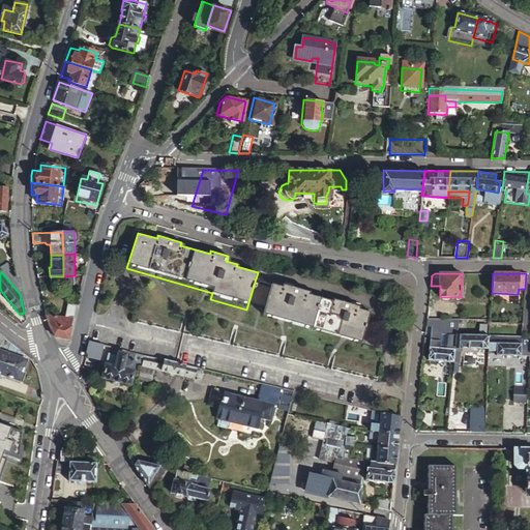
[(75,275),(63,276),(50,276),(51,285),(76,284),(75,275)]
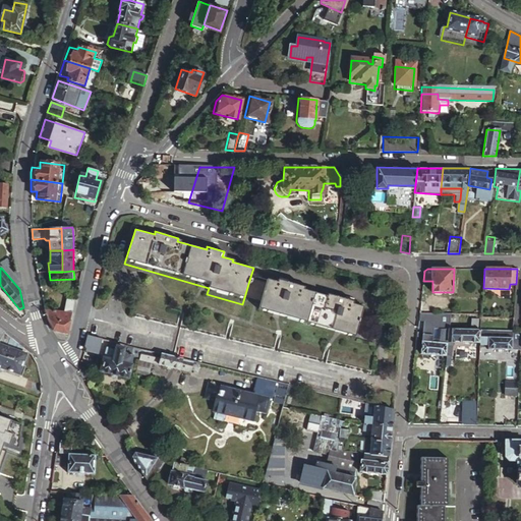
[(81,279),(83,271),(73,271),(74,279),(81,279)]
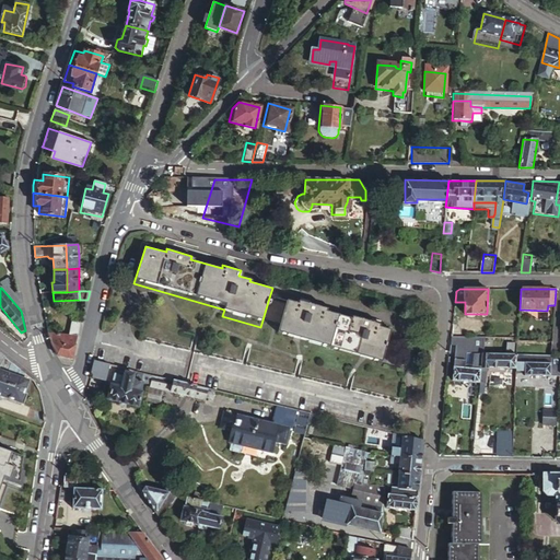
[(281,322),(287,302),(269,298),(264,316),(281,322)]
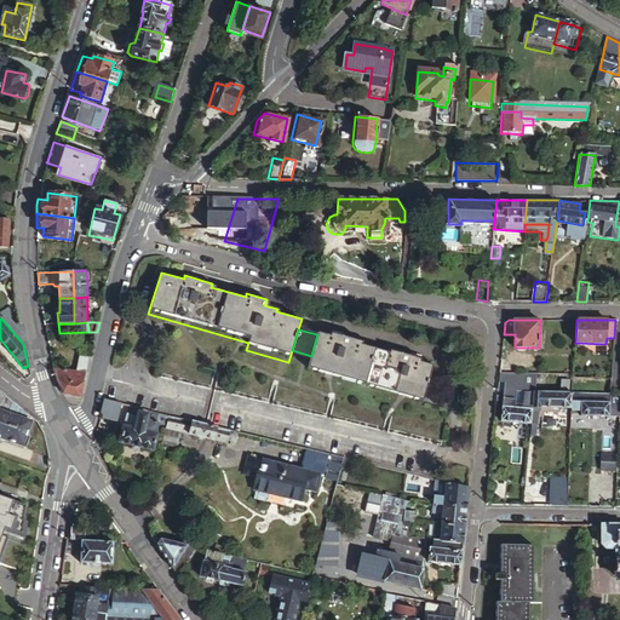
[(317,332),(317,334),(311,356),(306,374),(423,407),(434,366),(422,363),(424,356),(385,345),(384,349),(356,340),(356,337),(329,329),(328,336),(317,332)]
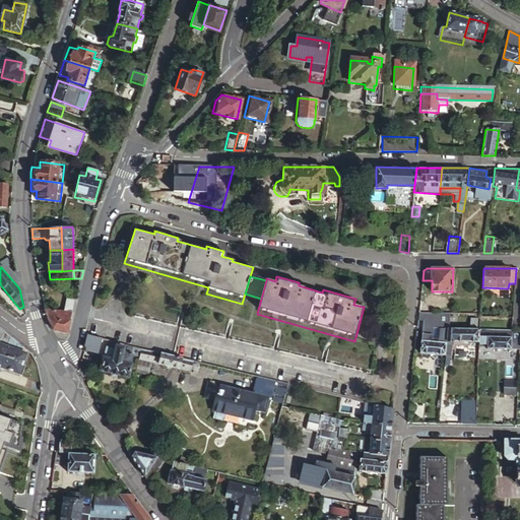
[(53,330),(67,333),(72,312),(74,299),(67,298),(63,311),(45,310),(49,322),(53,330)]
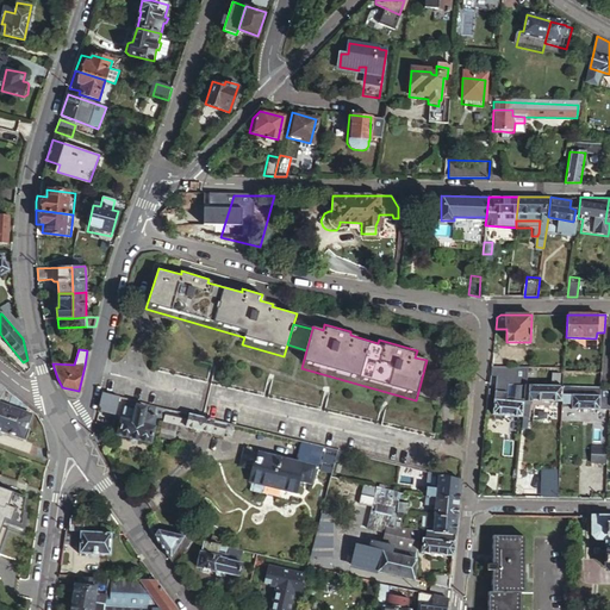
[(210,362),(159,350),(155,369),(205,381),(210,362)]
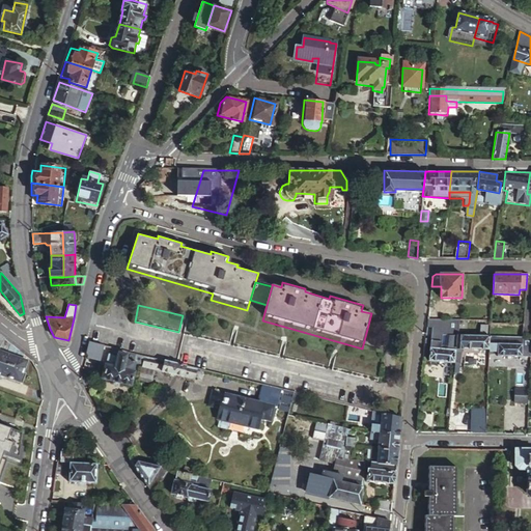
[(233,329),(187,316),(183,333),(230,344),(233,329)]
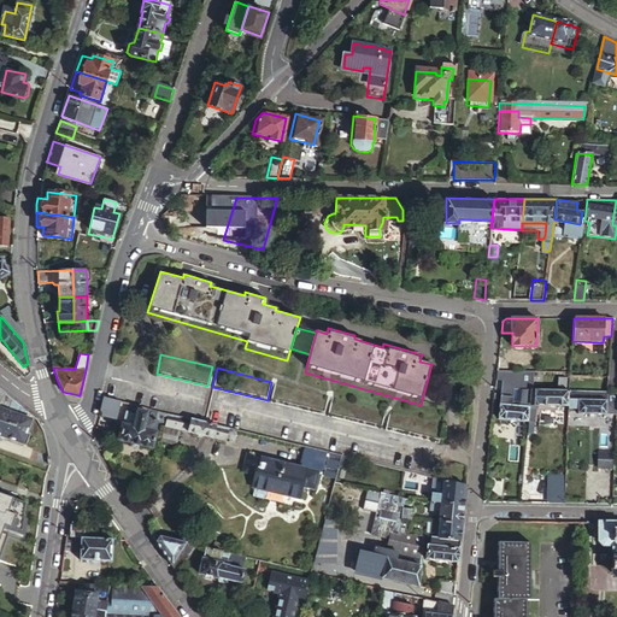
[(498,370),(497,389),(507,389),(510,371),(498,370)]
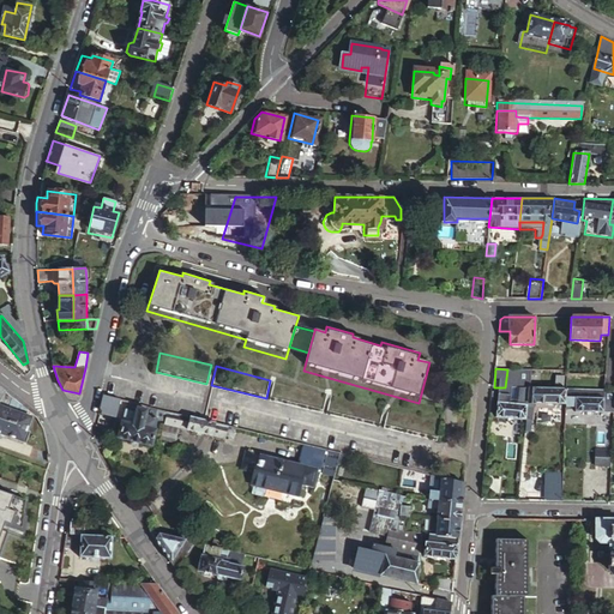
[(566,389),(602,389),(603,374),(567,374),(566,389)]
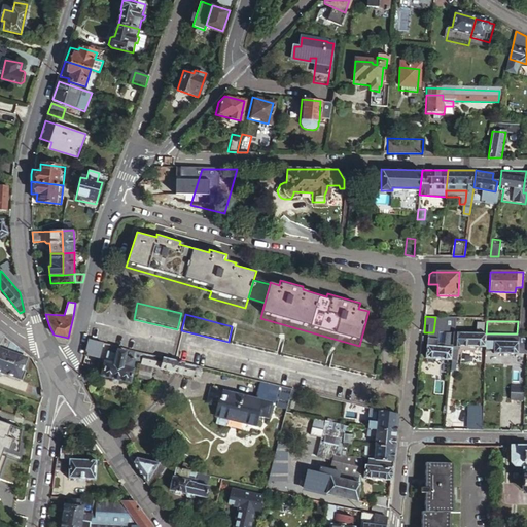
[(282,339),(238,327),(234,344),(278,354),(282,339)]
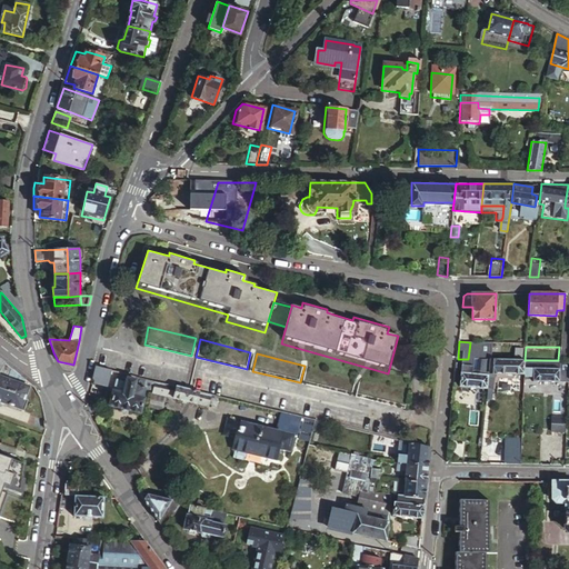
[(25,378),(0,359),(0,399),(20,408),(29,386),(22,383),(25,378)]
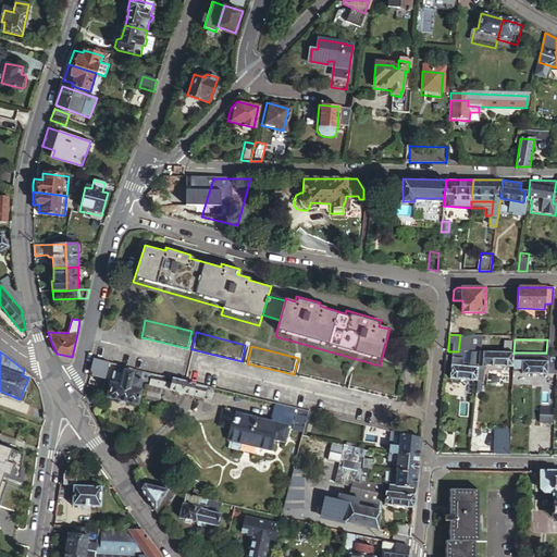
[(458,351),(448,351),(447,360),(457,360),(460,360),(461,351),(458,351)]
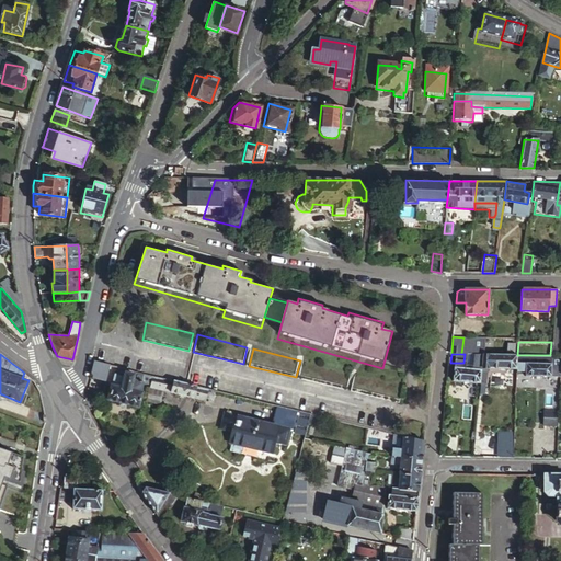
[(468,368),(460,367),(456,367),(455,379),(458,380),(464,380),(464,384),(467,386),(470,387),(473,385),(474,381),(480,381),(482,355),(477,355),(476,364),(468,364),(468,368)]
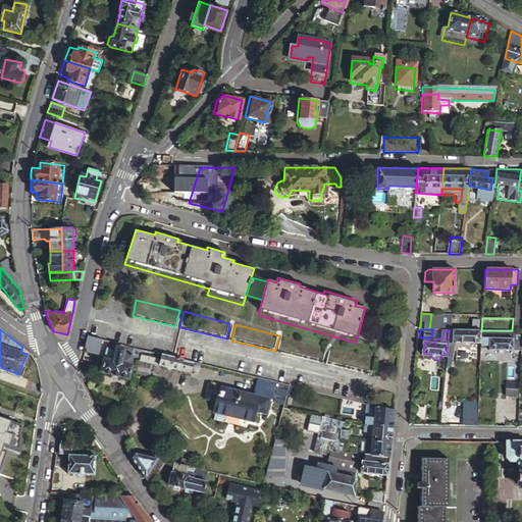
[(481,341),(481,330),(449,330),(447,355),(448,356),(453,356),(454,341),(481,341)]
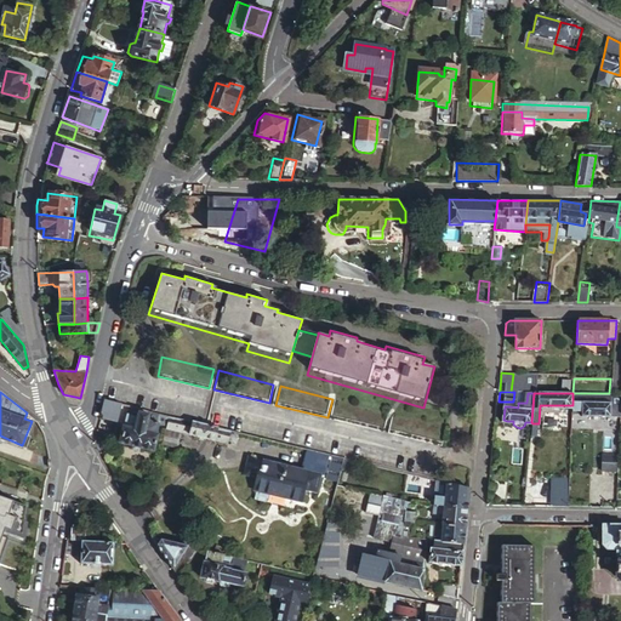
[(620,393),(609,393),(573,393),(573,405),(620,406),(620,393)]
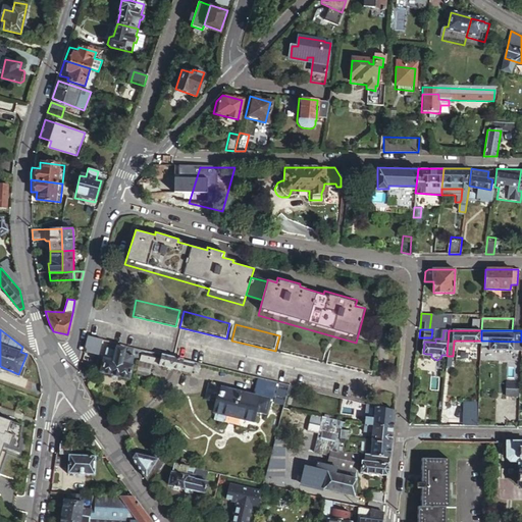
[(102,338),(88,335),(84,350),(98,353),(102,338)]
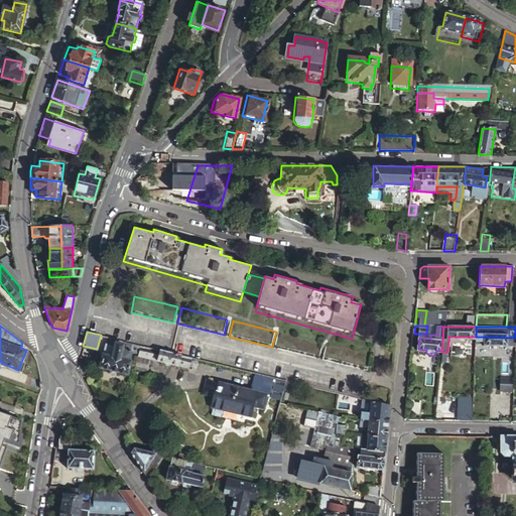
[(325,344),(280,333),(276,348),(320,359),(325,344)]
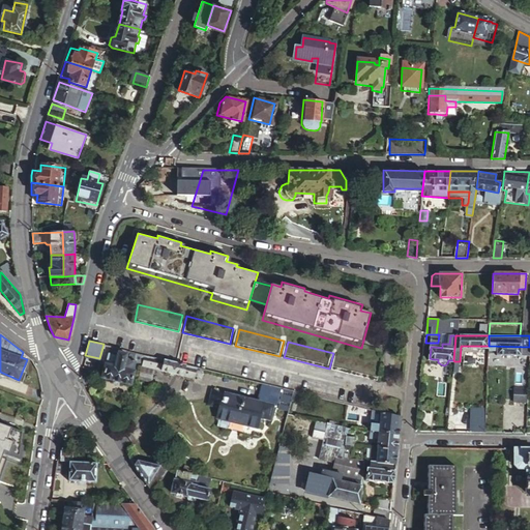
[(435,343),(425,343),(423,366),(432,367),(433,359),(430,358),(431,347),(435,347),(435,343)]
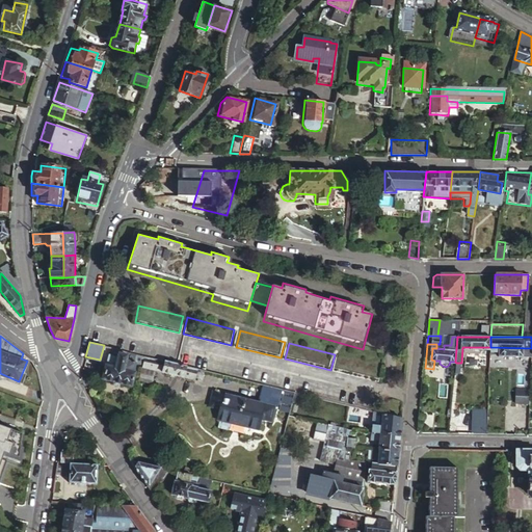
[(142,364),(143,355),(129,351),(127,351),(126,355),(116,353),(115,355),(107,353),(101,377),(131,386),(134,372),(132,372),(135,362),(142,364)]
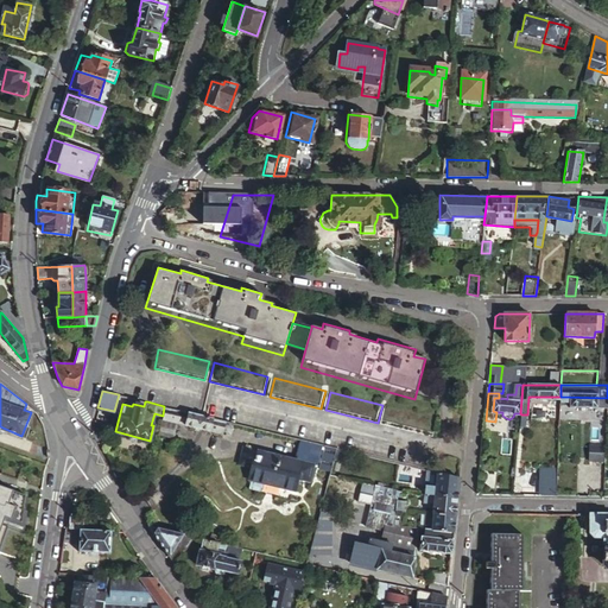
[(225,422),(164,406),(163,416),(158,435),(173,438),(177,423),(183,424),(183,425),(203,430),(203,429),(221,434),(225,422)]
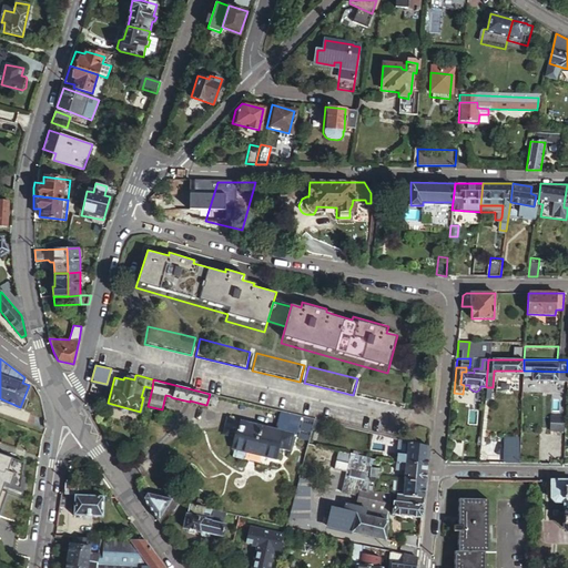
[(411,392),(362,379),(357,396),(407,408),(411,392)]
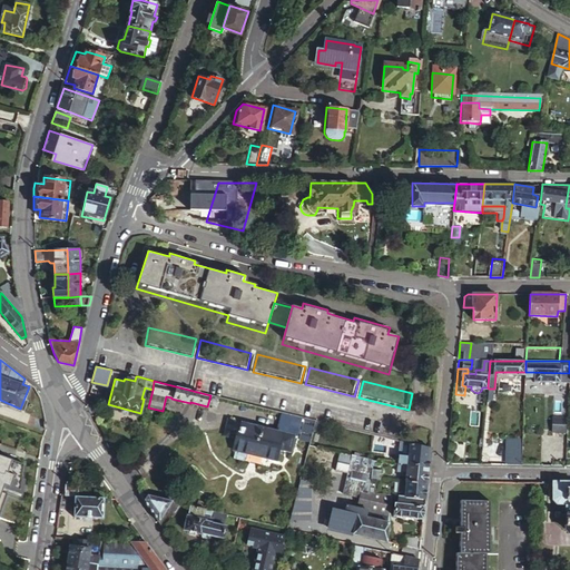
[(297,439),(302,418),(281,412),(276,431),(227,419),(223,434),(234,438),(231,449),(274,460),(277,450),(288,453),(293,438),(297,439)]
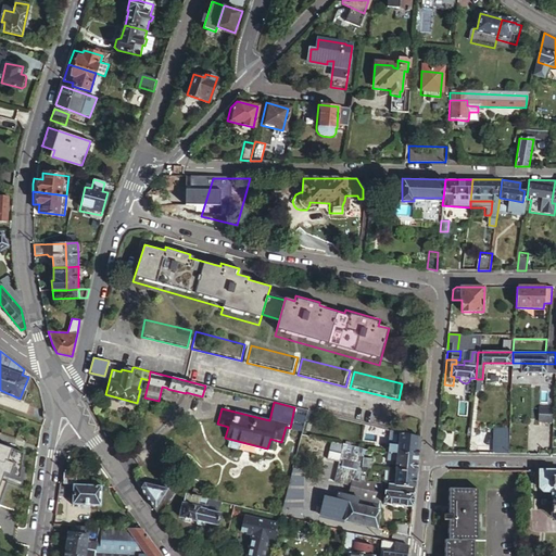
[(306,411),(297,407),(291,428),(302,430),(305,416),(306,411)]
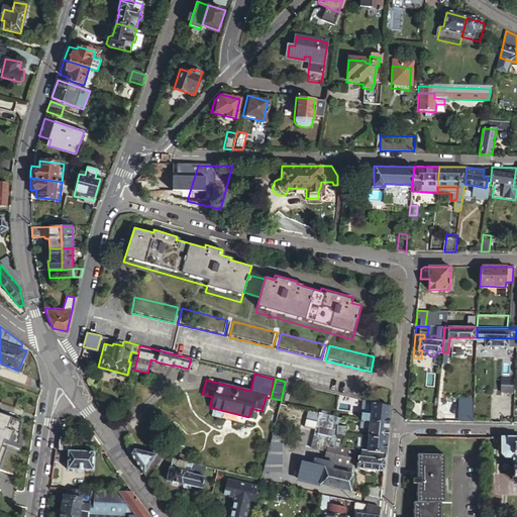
[(513,393),(514,383),(501,382),(500,392),(513,393)]
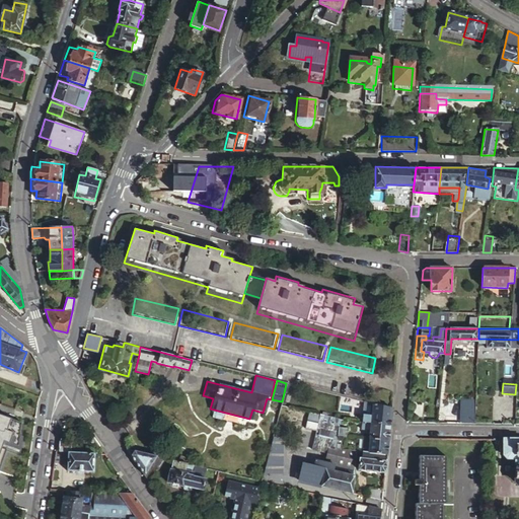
[(475,422),(475,398),(460,398),(460,422),(475,422)]
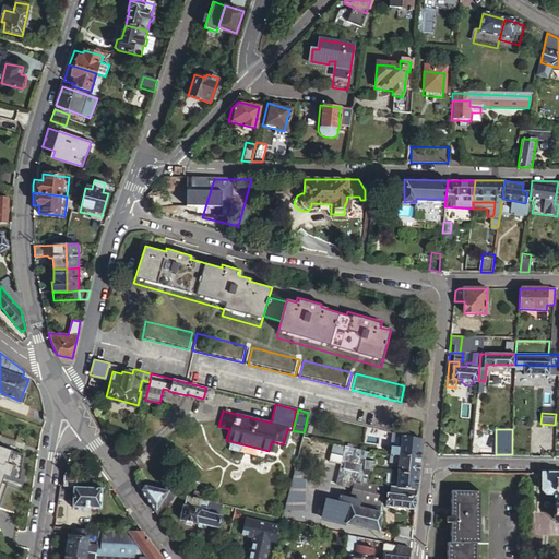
[(421,459),(423,440),(391,432),(390,448),(391,448),(390,455),(421,459)]
